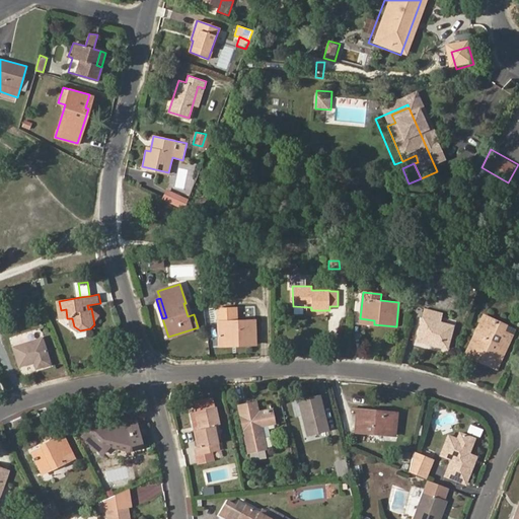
[(94,324),(101,315),(92,308),(91,308),(94,324)]
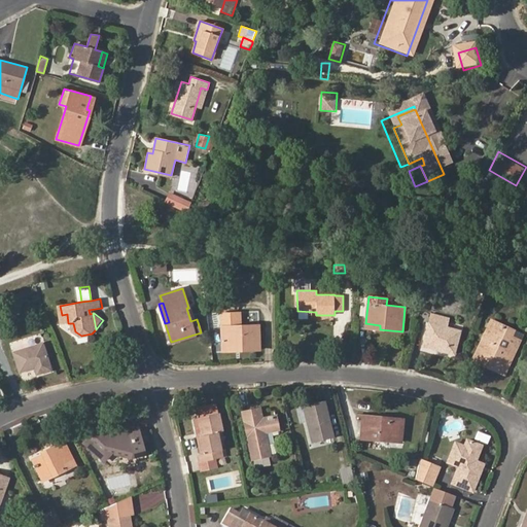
[(241,325),(240,313),(221,314),(222,346),(242,345),(242,350),(259,350),(259,325),(241,325)]
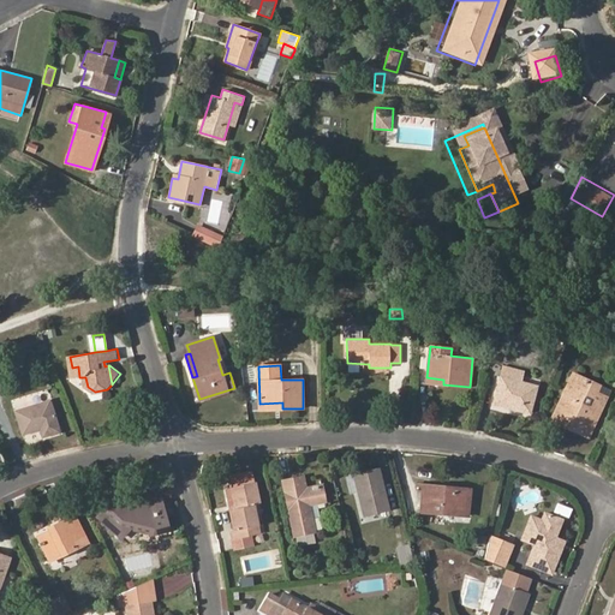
[(521,381),(524,372),(503,366),(494,402),(529,413),(537,386),(521,381)]
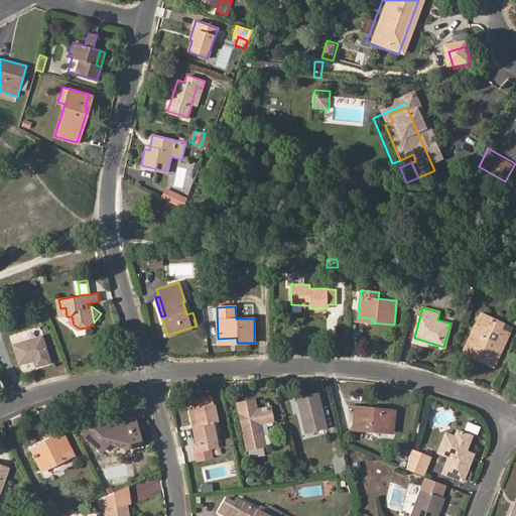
[(503,332),(505,326),(482,315),(466,352),(493,364),(507,334),(503,332)]
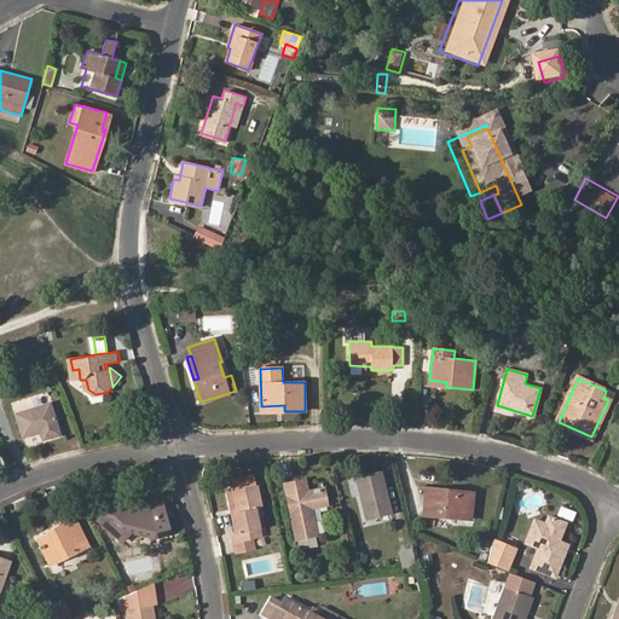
[(59,435),(51,405),(17,415),(23,438),(41,433),(44,439),(59,435)]
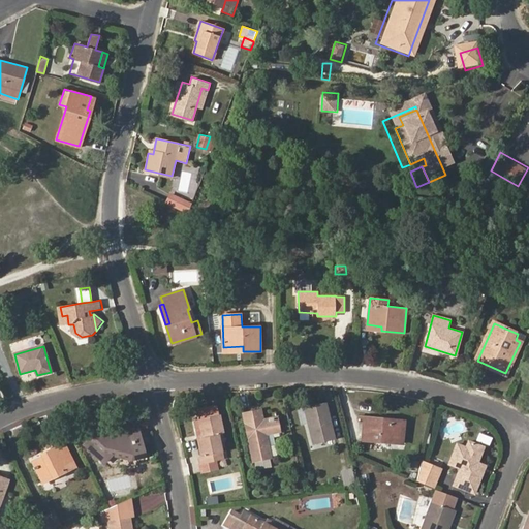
[(328,401),(303,406),(307,423),(310,422),(307,409),(328,405),(328,401)]
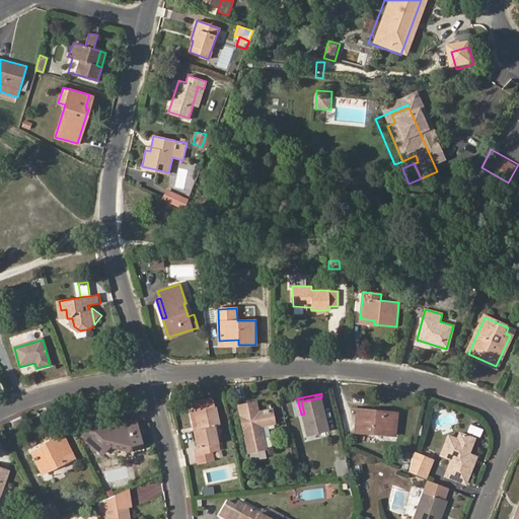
[(330,431),(321,397),(301,401),(304,414),(301,415),(307,436),(330,431)]
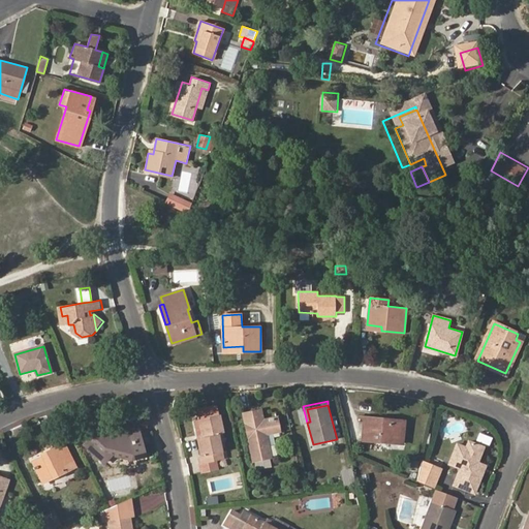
[(251,411),(252,416),(245,418),(254,461),(272,457),(267,435),(280,431),(277,416),(265,419),(260,408),(251,411)]
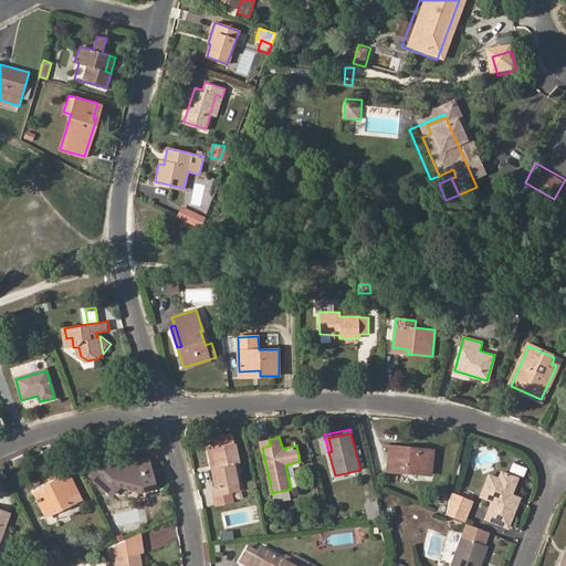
[(238,464),(236,443),(213,448),(218,468),(213,469),(217,488),(213,488),(216,496),(231,493),(230,486),(237,485),(233,464),(238,464)]
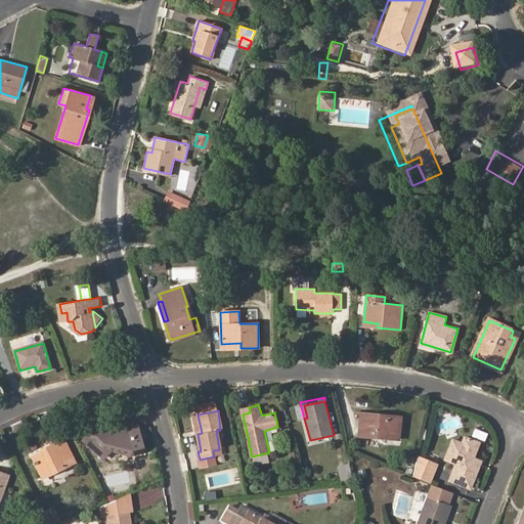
[(379,418),(379,415),(361,413),(359,436),(395,440),(397,420),(379,418)]
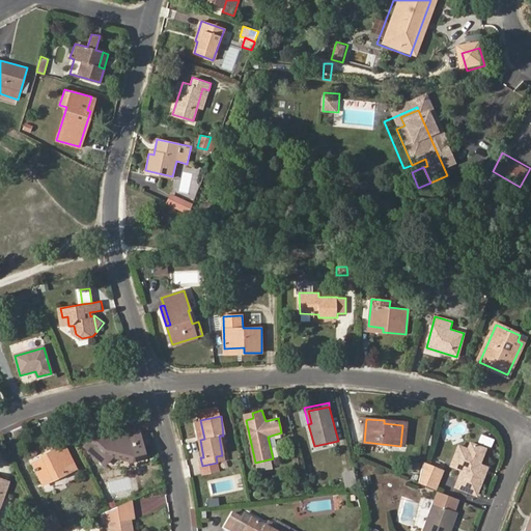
[(115,425),(110,422),(101,434),(99,431),(84,447),(104,464),(112,459),(120,453),(126,463),(144,456),(136,428),(126,431),(115,435),(115,425)]
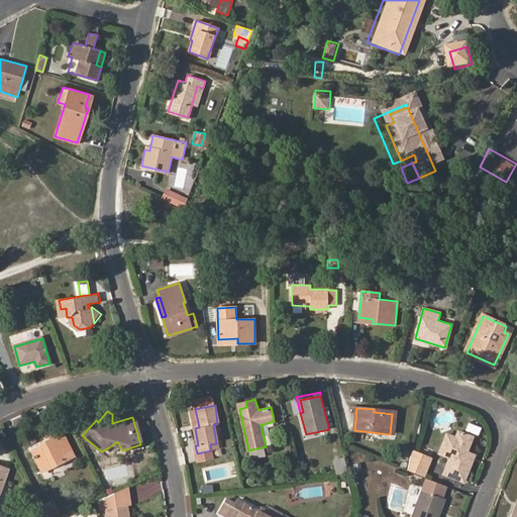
[(122,420),(112,414),(112,423),(122,420)]
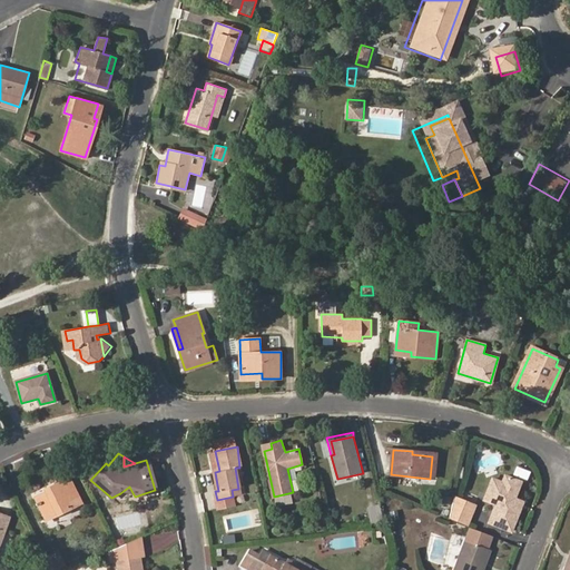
[(45,492),(45,494),(37,499),(48,521),(81,504),(69,480),(45,492)]
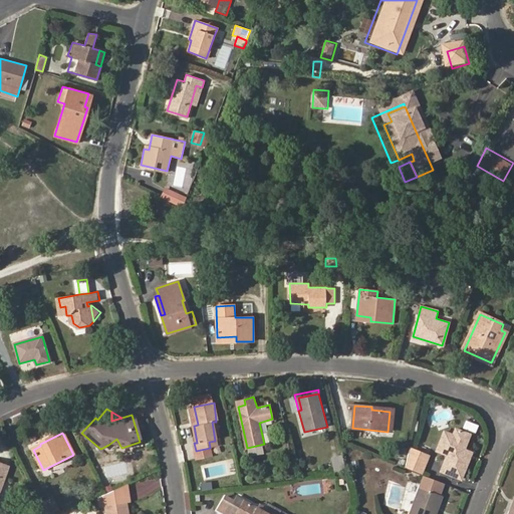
[(440,465),(444,467),(441,473),(461,480),(470,456),(467,455),(469,451),(472,451),(475,442),(456,435),(453,444),(443,440),(437,457),(442,459),(440,465)]
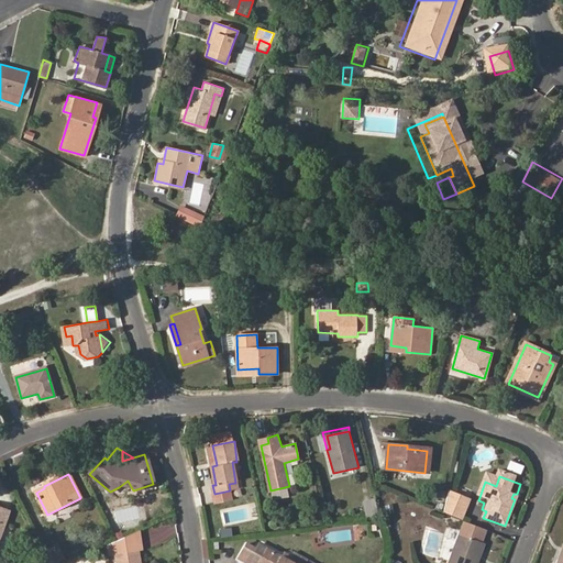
[(119,487),(133,490),(128,481),(119,487)]
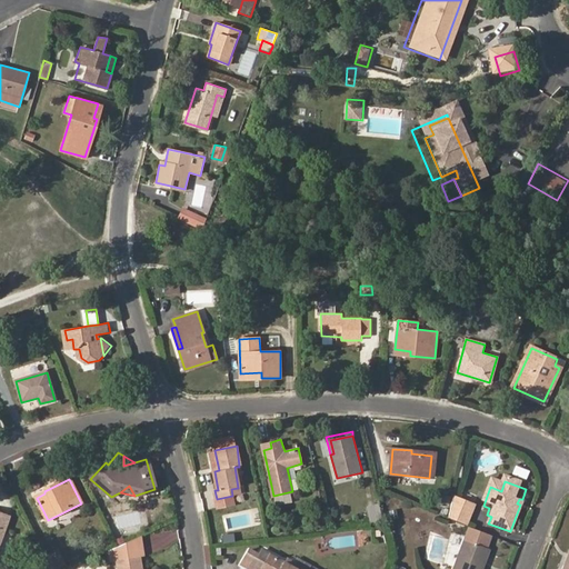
[(218,507),(233,503),(232,496),(217,499),(218,507)]
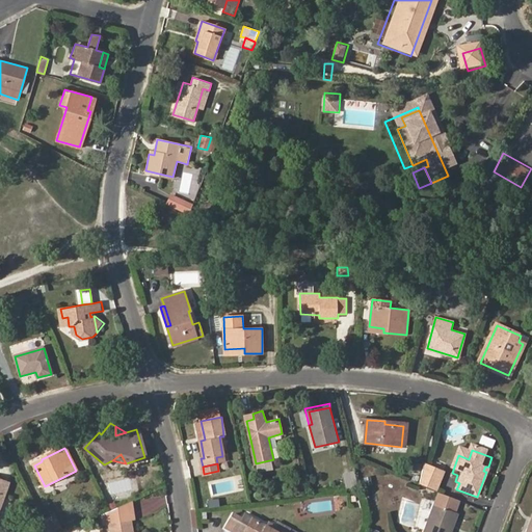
[(420,484),(435,490),(444,472),(424,463),(420,484)]
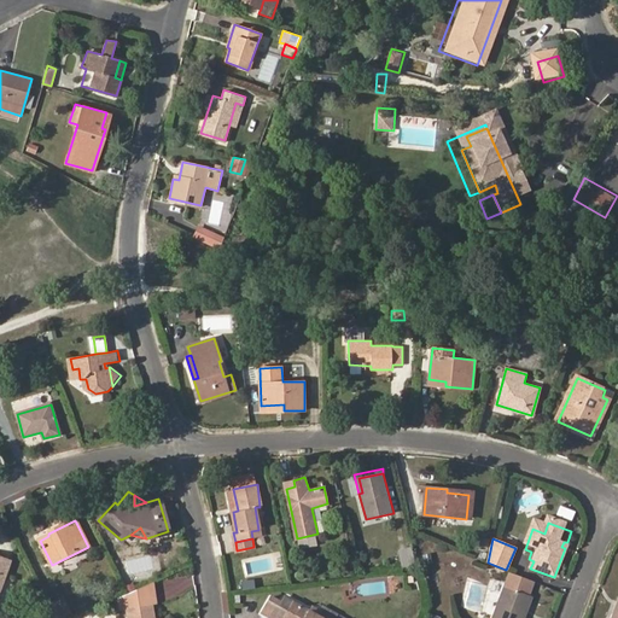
[(414,564),(410,549),(398,552),(402,566),(414,564)]
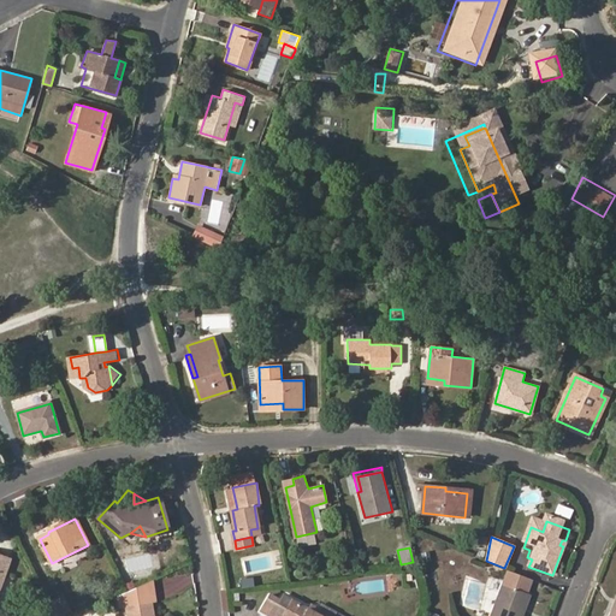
[(418,567),(433,563),(428,552),(415,556),(418,567)]
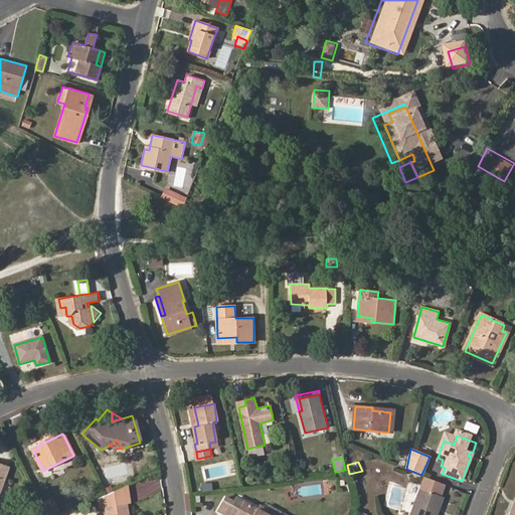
[(0,465),(0,494),(9,468),(0,465)]
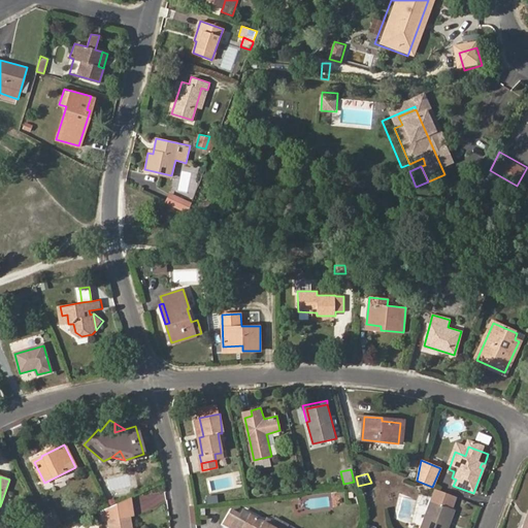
[(444,520),(450,507),(455,496),(436,489),(421,527),(447,527),(449,522),(444,520)]
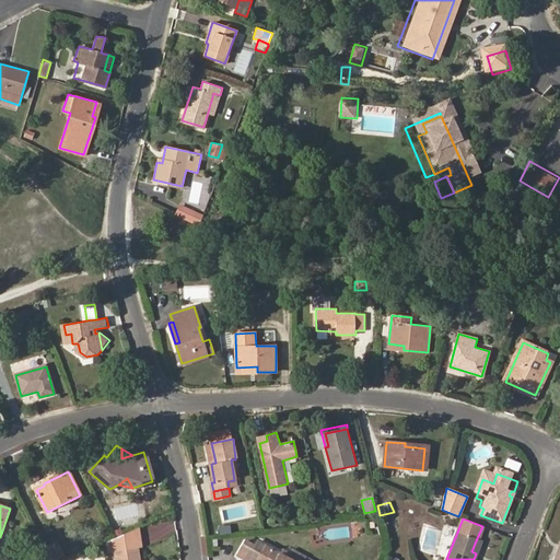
[(218,531),(216,523),(208,525),(210,533),(218,531)]
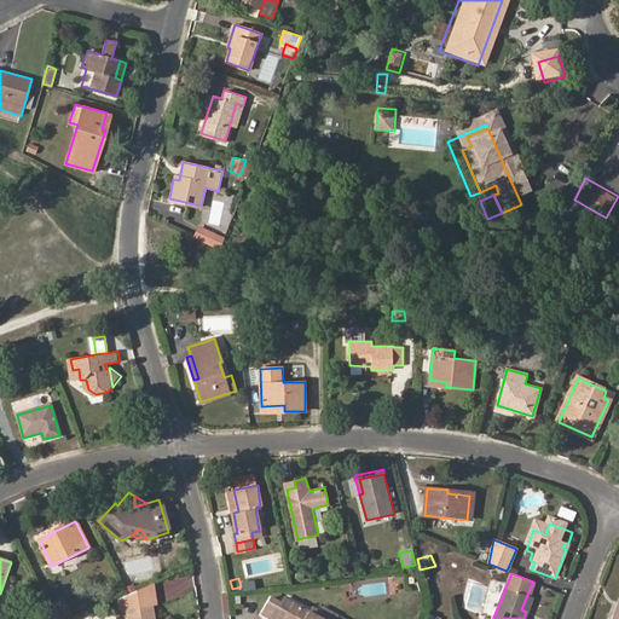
[(154,618),(152,605),(150,585),(126,596),(128,609),(129,618),(154,618)]
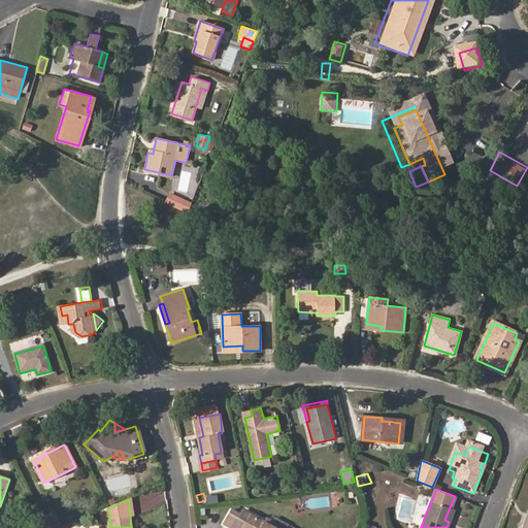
[(449,522),(454,508),(450,507),(444,520),(449,522)]
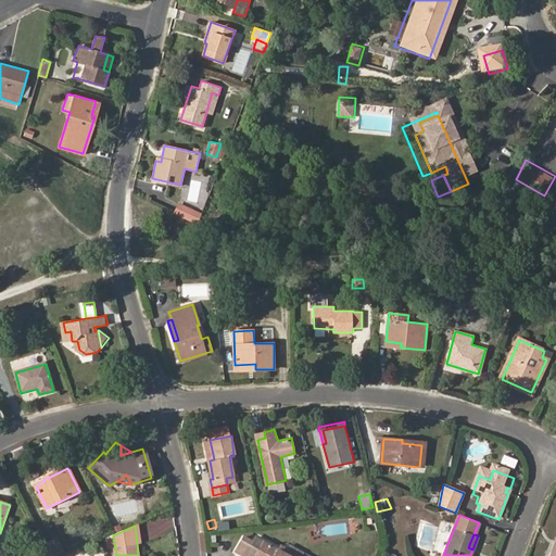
[(243,536),(235,552),(242,555),(245,555),(247,555),(250,555),(292,555),(279,548),(257,535),(253,543),(243,536)]
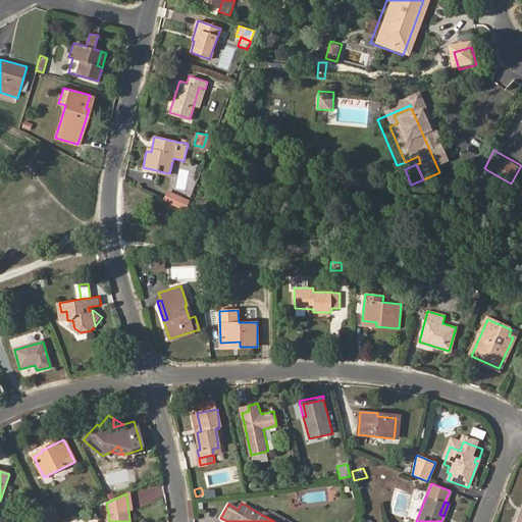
[(54,521),(61,518),(54,504),(46,508),(54,521)]
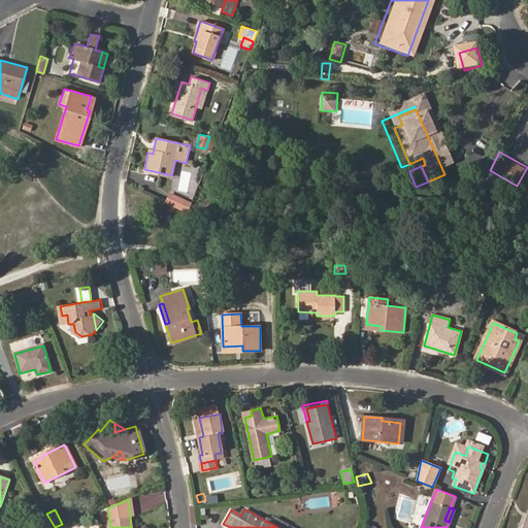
[(50,527),(54,527),(55,527),(46,514),(43,515),(50,527)]
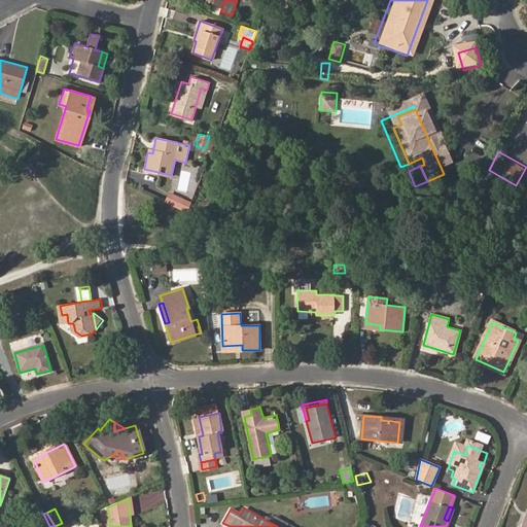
[(277,526),(287,526),(289,524),(275,516),(273,519),(267,516),(265,520),(277,526)]
